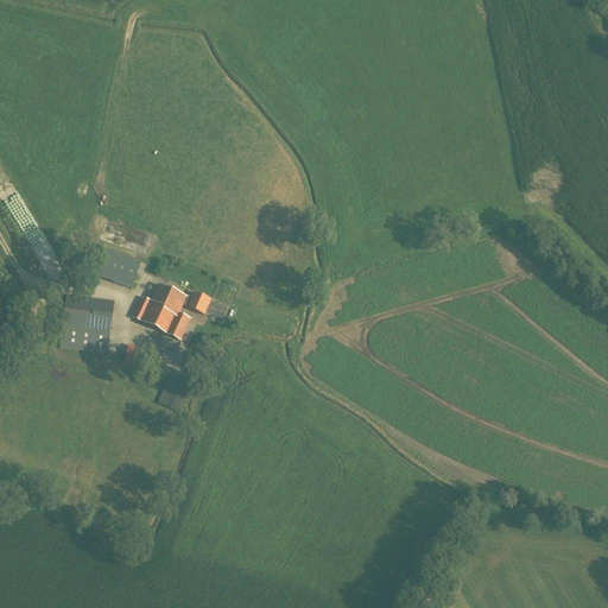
[(94,278),(132,291),(141,263),(105,251),(94,278)]
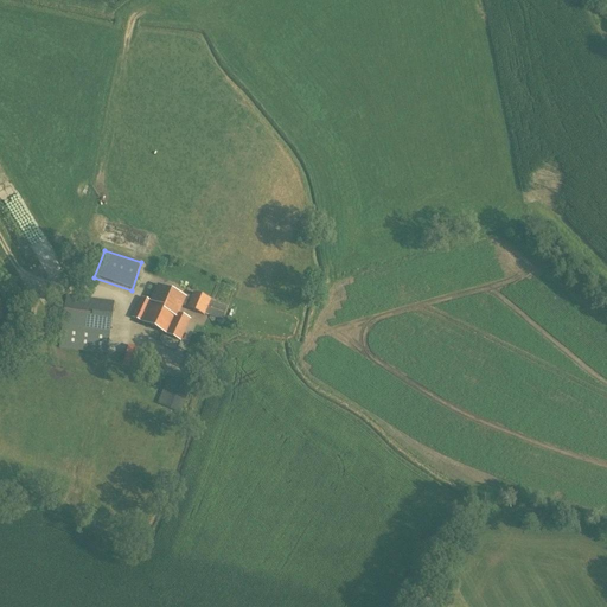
[(133,318),(167,334),(173,321),(174,323),(178,314),(186,299),(159,286),(151,302),(142,299),(133,318)]
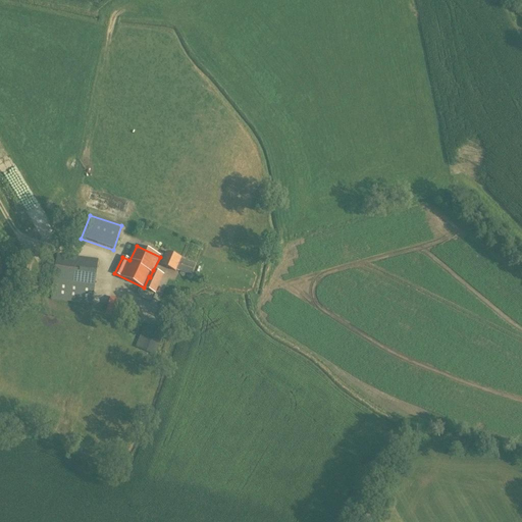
[(175,270),(192,275),(196,264),(180,259),(166,252),(161,265),(175,271),(175,270)]
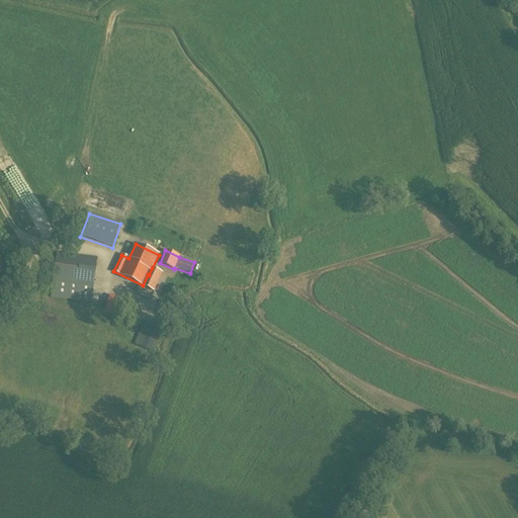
[(56,253),(51,297),(91,303),(97,258),(56,253)]
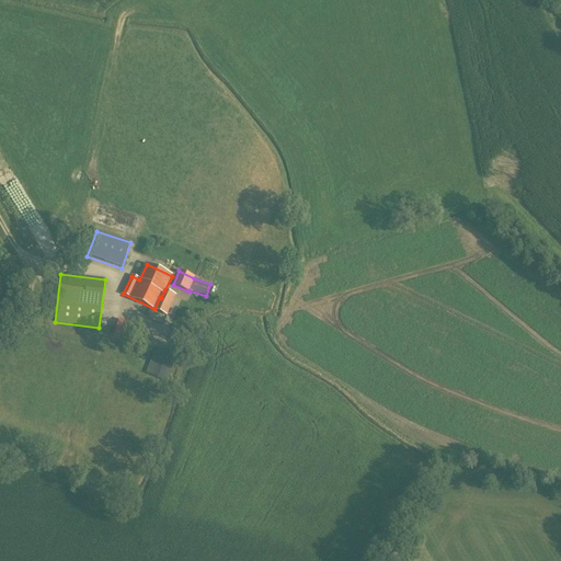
[(160,297),(155,309),(167,315),(175,296),(164,290),(161,298),(160,297)]
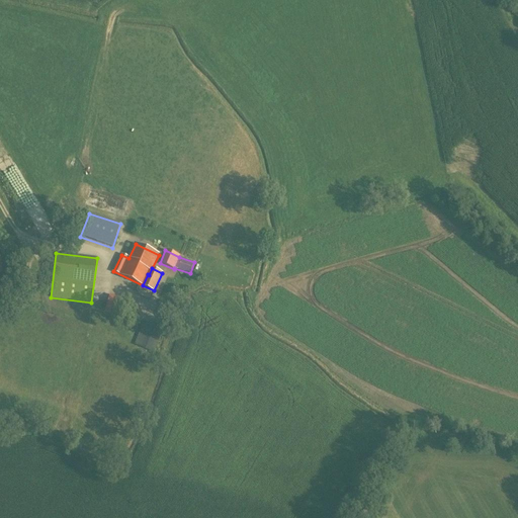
[(104,312),(119,318),(125,299),(110,294),(104,312)]
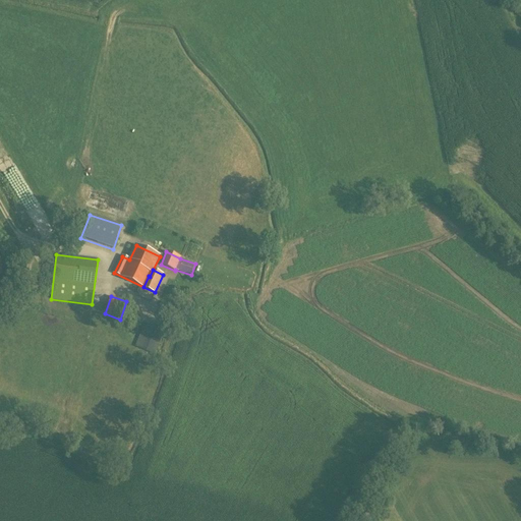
[(135,347),(155,355),(165,330),(153,325),(152,327),(143,324),(135,347)]
